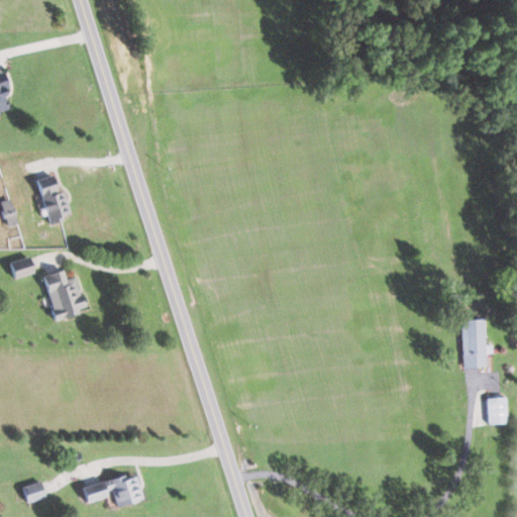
[(0,111),(8,109),(2,88),(7,87),(3,71),(0,72),(0,111)]
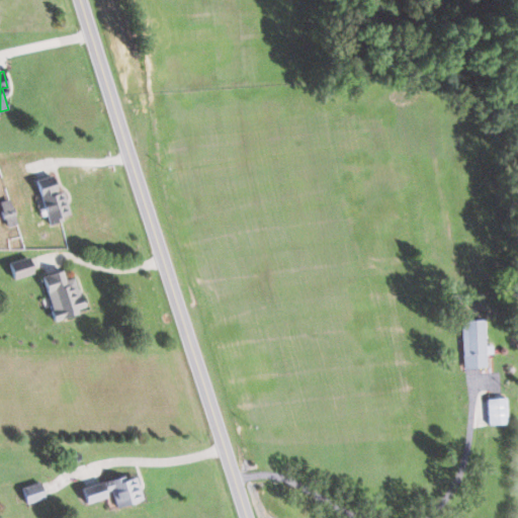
[(63,190),(57,192),(52,175),(34,180),(48,222),(71,214),(63,190)]
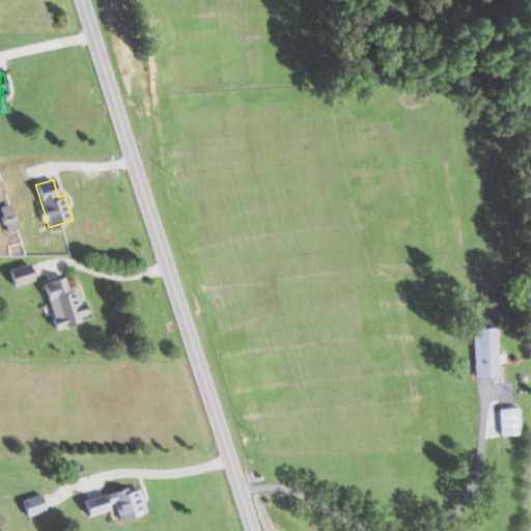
[(16,230),(12,203),(1,205),(4,232),(16,230)]
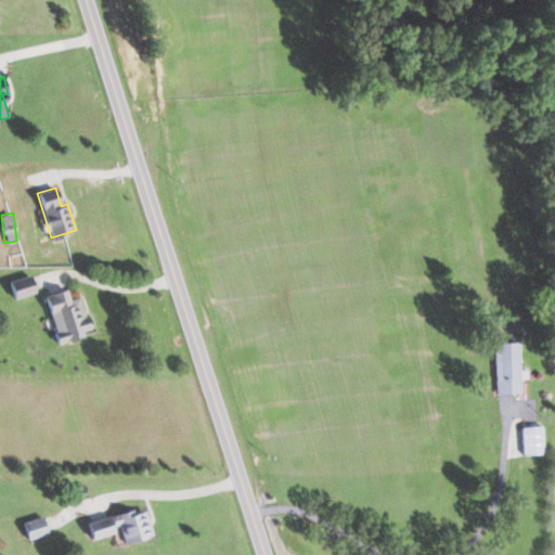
[(35,293),(29,274),(9,282),(14,299),(35,293)]
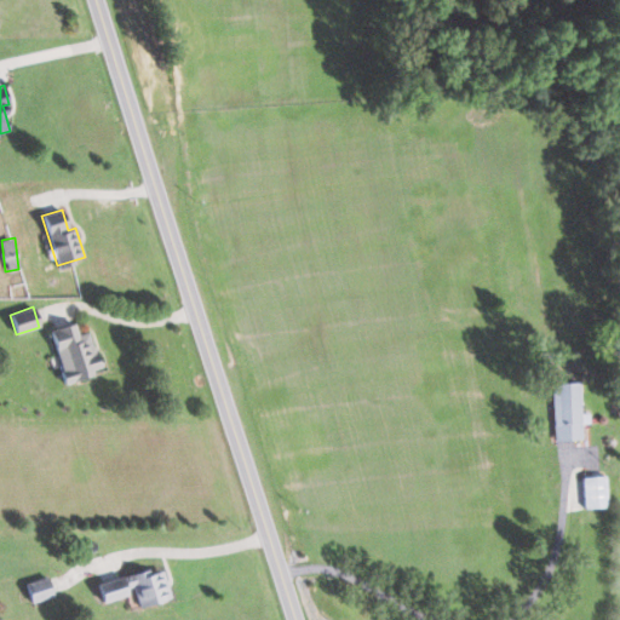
[(90,331),(78,334),(75,322),(50,329),(64,382),(101,371),(90,331)]
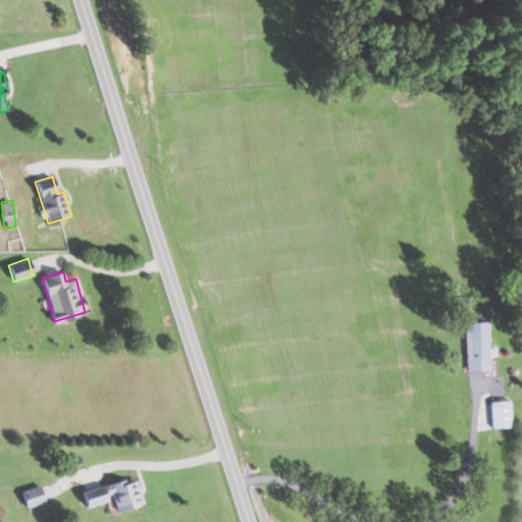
[(466,370),(489,369),(489,355),(494,355),(494,351),(489,352),(487,321),(464,322),(466,370)]
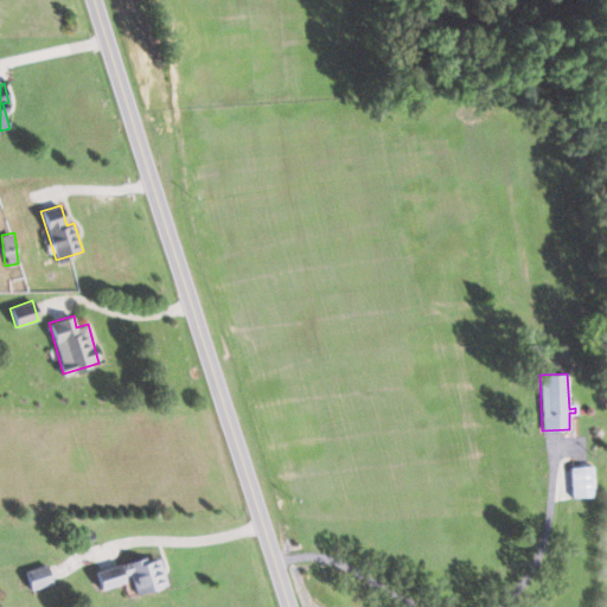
[(593,465),(570,466),(572,497),(595,496),(593,465)]
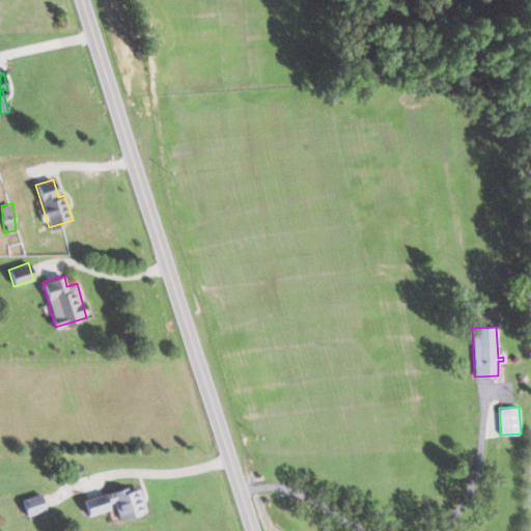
[(83,498),(87,515),(114,509),(116,520),(146,512),(140,488),(129,491),(128,487),(83,498)]
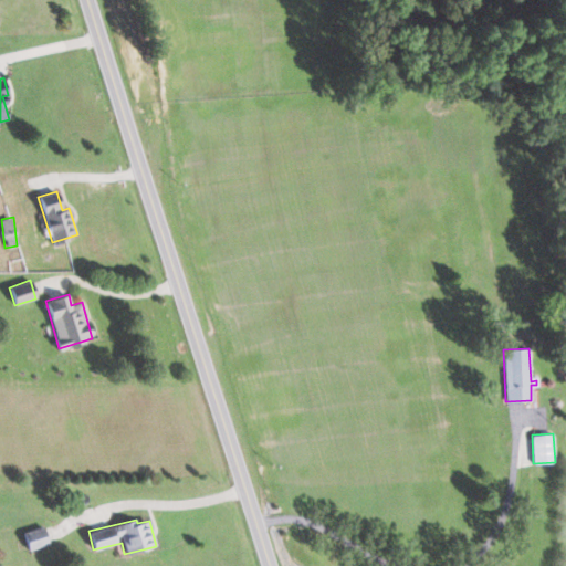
[(29,549),(49,544),(43,525),(23,532),(29,549)]
